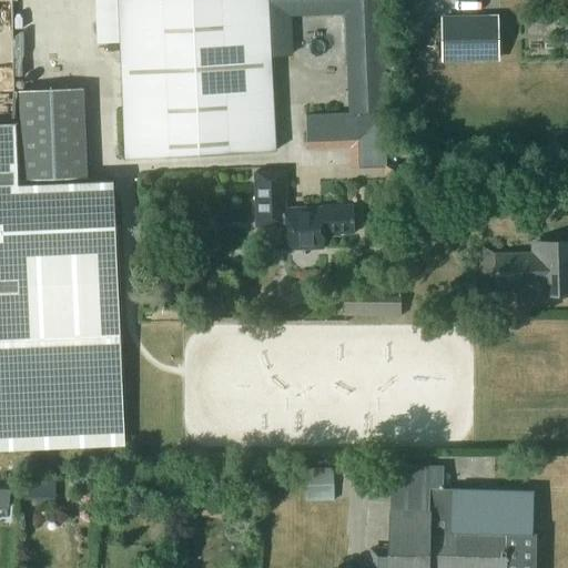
[(384,165),(379,0),(118,0),(127,160),(275,151),(271,56),(293,54),(292,16),(345,13),(350,113),(304,115),(305,141),(356,141),(357,166),(384,165)]
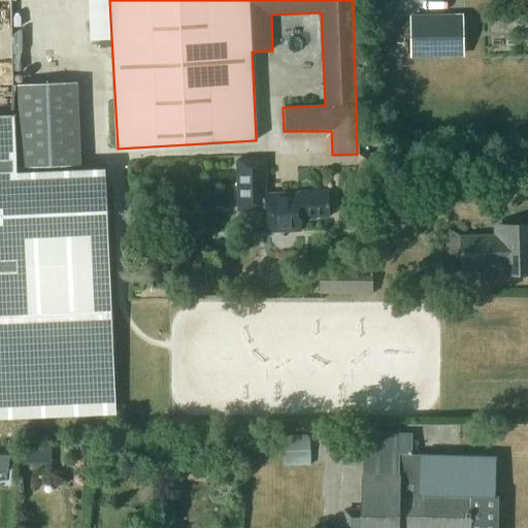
[(395,10),(394,0),(365,0),(367,13),(395,10)]
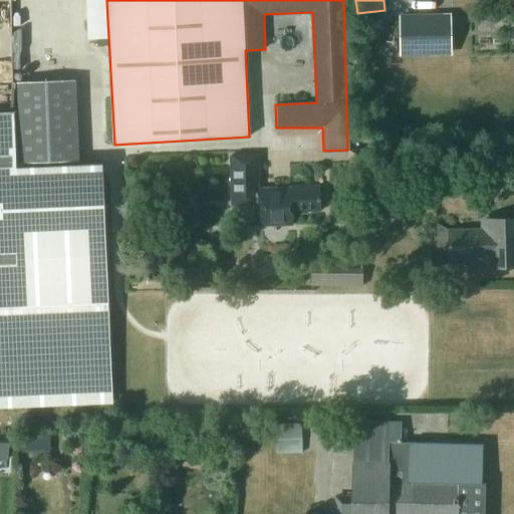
[(448,22),(399,23),(400,60),(449,59),(448,22)]
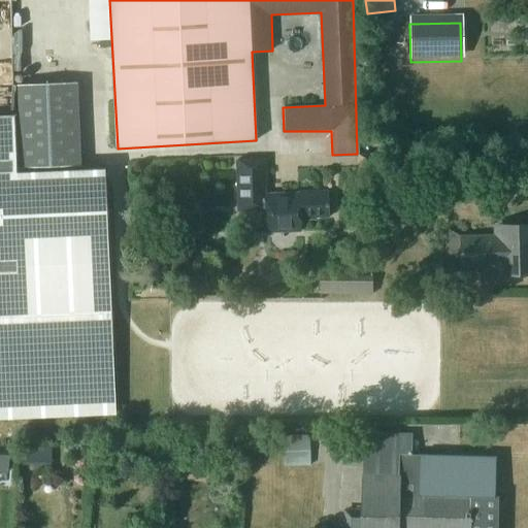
[(76,81),(18,84),(21,168),(79,166),(76,81)]
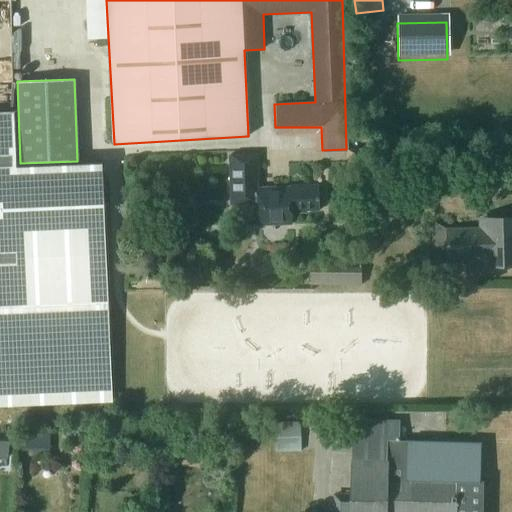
[(0,400),(111,396),(102,164),(16,167),(14,112),(0,112),(0,400)]
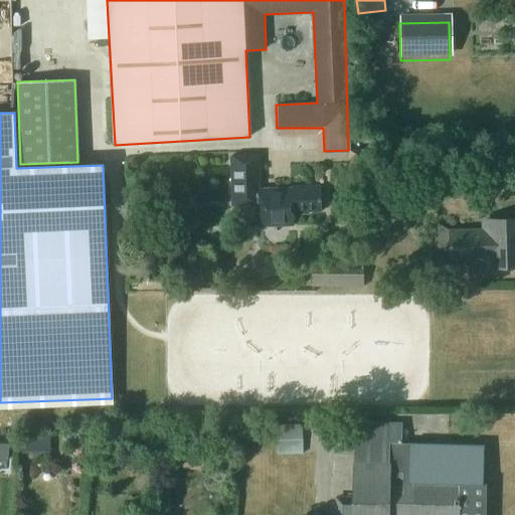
[(293,224),(292,214),(308,213),(307,211),(320,211),(319,186),(260,188),(260,180),(262,180),(261,154),(230,156),(232,205),(256,204),(258,225),(293,224)]
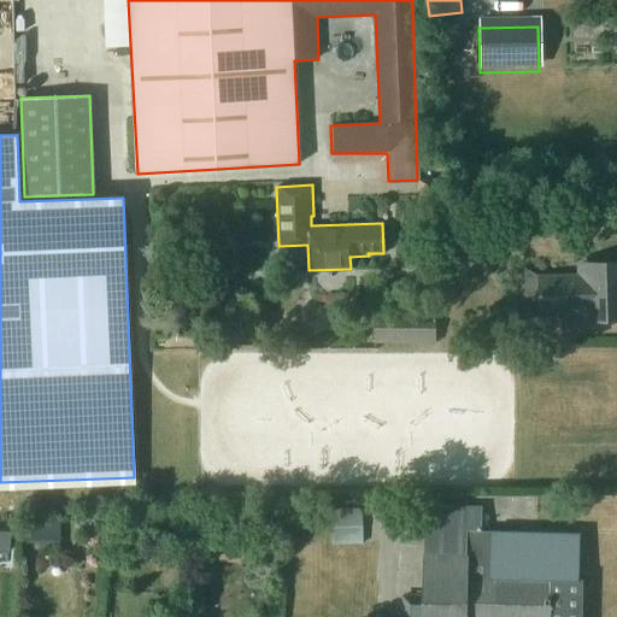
[(519,313),(579,311),(579,322),(616,319),(616,259),(577,262),(577,272),(539,274),(523,268),(519,313)]
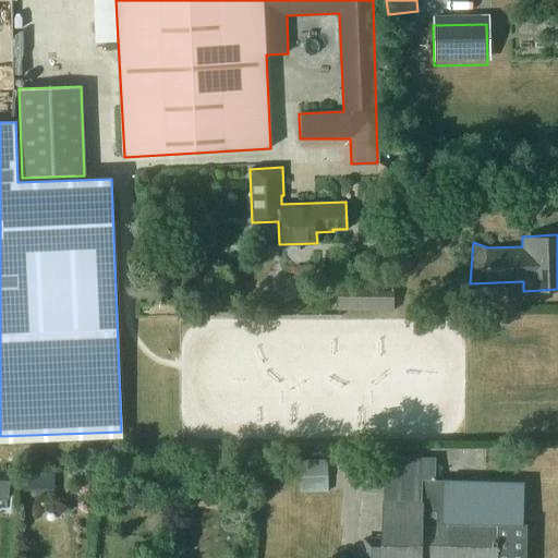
[(393,289),(337,290),(337,310),(393,310),(393,289)]
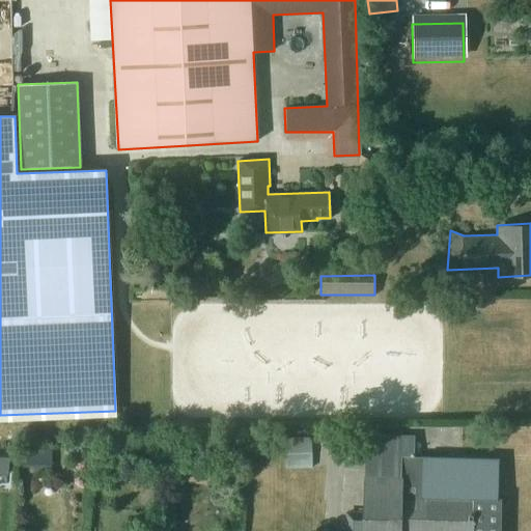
[(367,434),(367,438),(365,513),(350,513),(348,530),(502,530),(503,497),(499,497),(500,457),(415,455),(416,435),(367,434)]
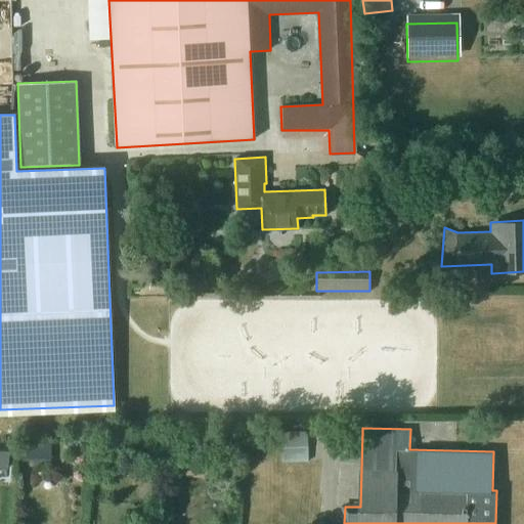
[(308,462),(308,432),(280,432),(281,463),(308,462)]
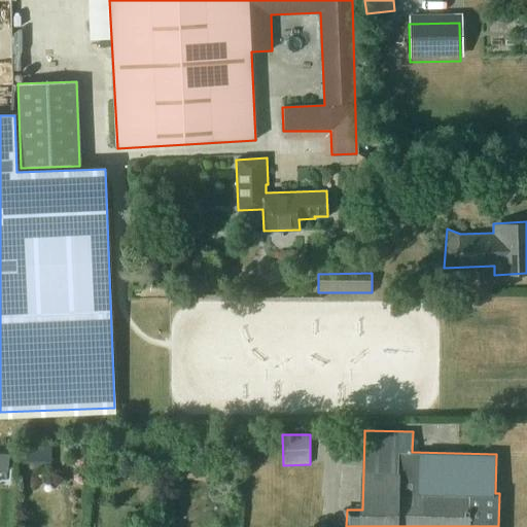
[(51,455),(53,442),(28,440),(27,453),(51,455)]
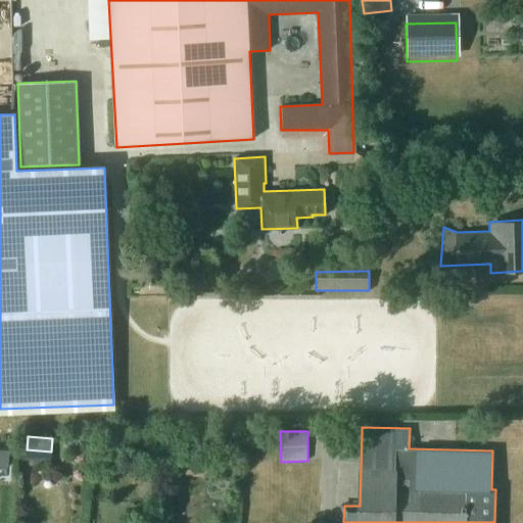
[(0,466),(7,467),(8,452),(0,450),(0,466)]
